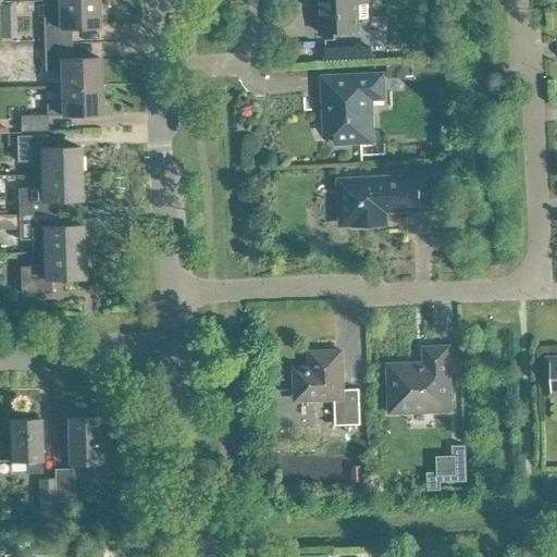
[(44,44),(70,42),(70,28),(97,27),(96,0),(57,0),(58,17),(42,17),(44,44)]
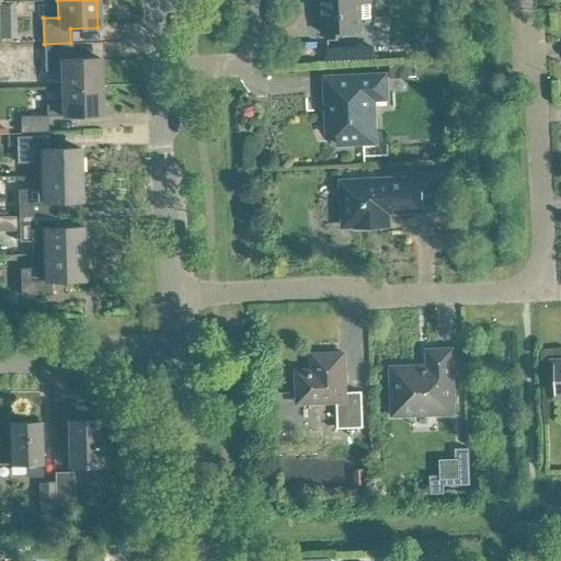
[(369,18),(368,0),(319,0),(320,2),(323,2),(323,16),(321,20),(321,33),(362,31),(361,19),(369,18)]
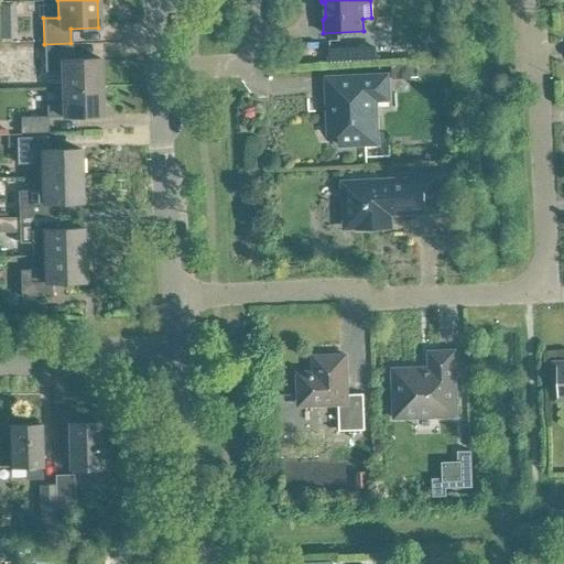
[(10,7),(0,6),(0,39),(11,39),(10,7)]
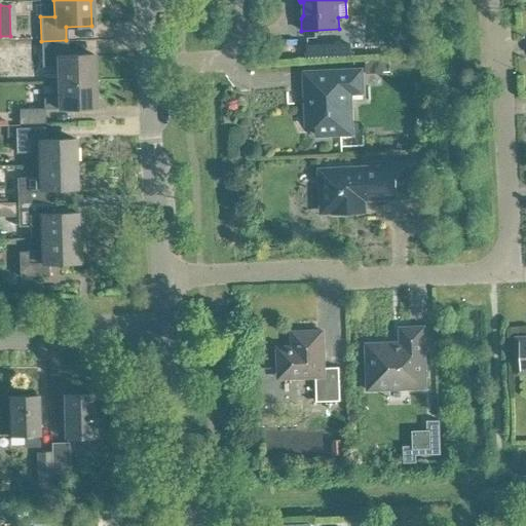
[(57,82),(94,81),(92,54),(67,55),(66,40),(41,41),(41,67),(57,66),(57,82)]
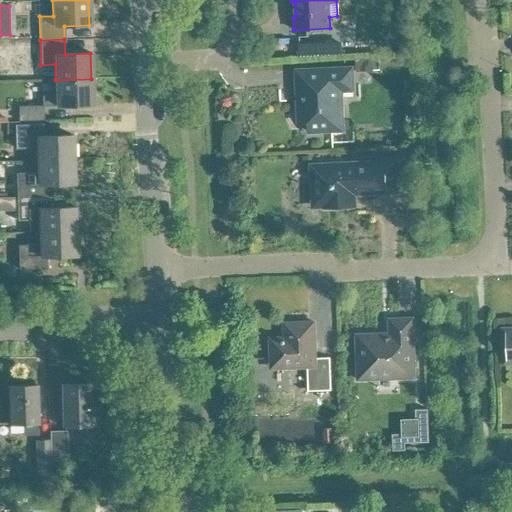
[(302,55),(346,54),(346,39),(302,41),(302,55)]
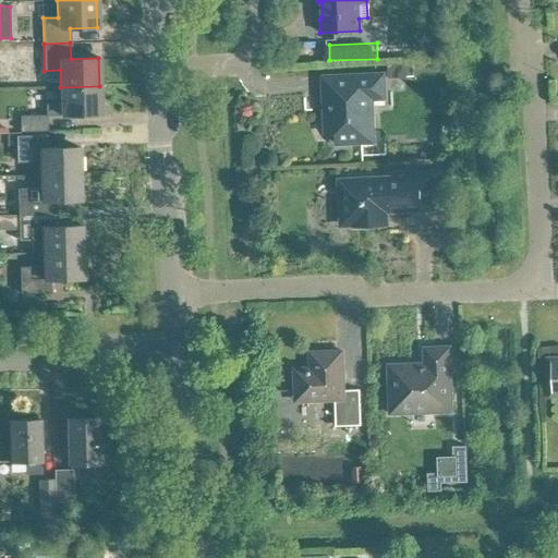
[(407,63),(407,62),(387,63),(387,77),(407,77),(407,76),(414,76),(414,63),(407,63)]
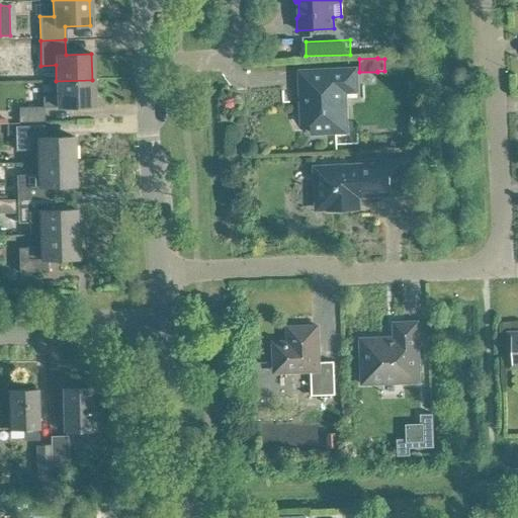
[(349,133),(347,93),(357,93),(356,68),(298,71),(300,123),(312,122),(313,134),(349,133)]
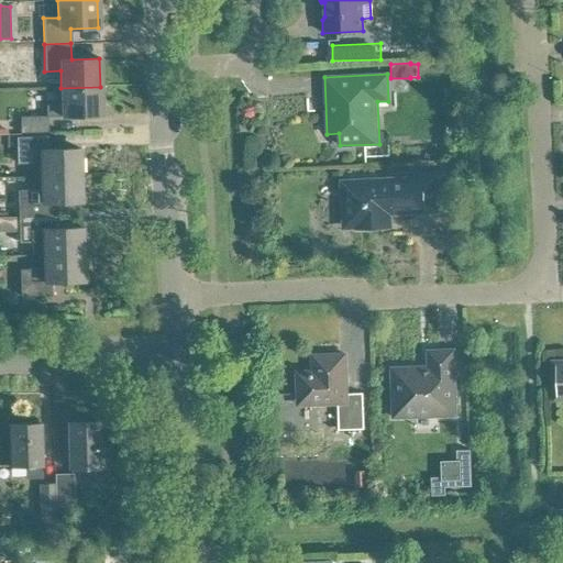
[(100,87),(61,88),(62,105),(45,106),(45,116),(19,117),(20,133),(47,132),(47,117),(101,116),(100,87)]
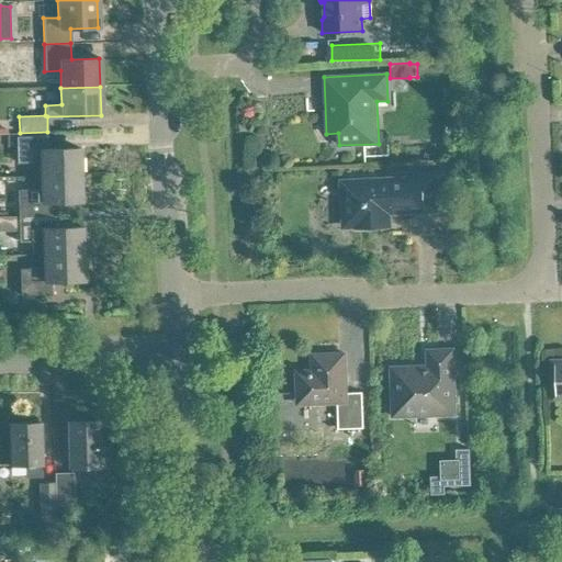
[(40,176),(80,175),(80,148),(46,149),(46,136),(15,137),(17,163),(40,163),(40,176)]
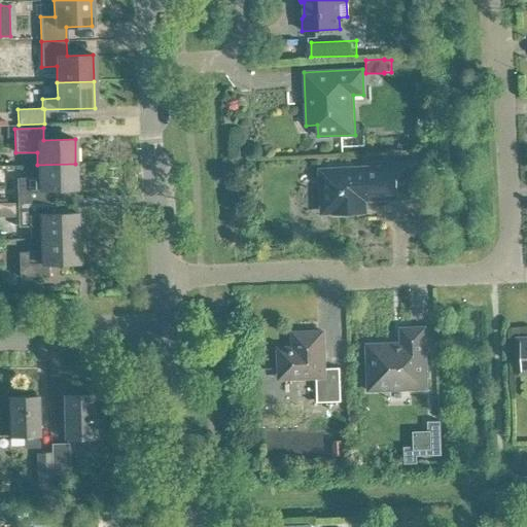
[(413,167),(427,166),(426,153),(412,154),(413,167)]
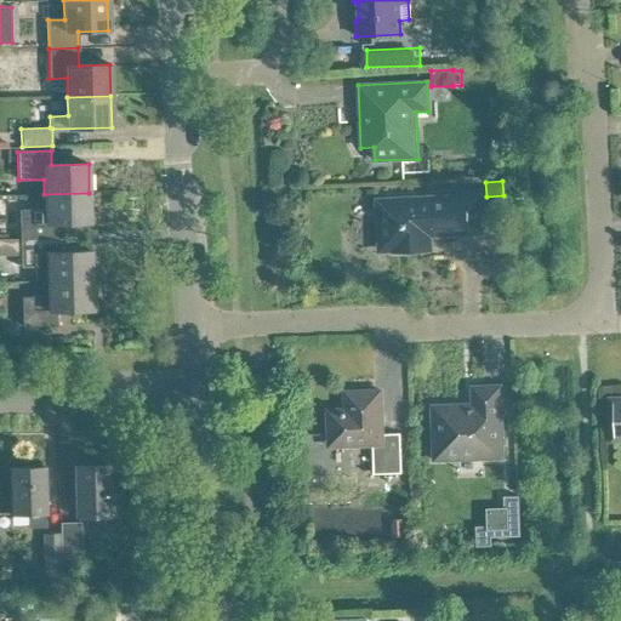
[(379,251),(392,251),(429,249),(429,235),(483,233),(480,191),(450,193),(450,197),(376,200),(379,251)]
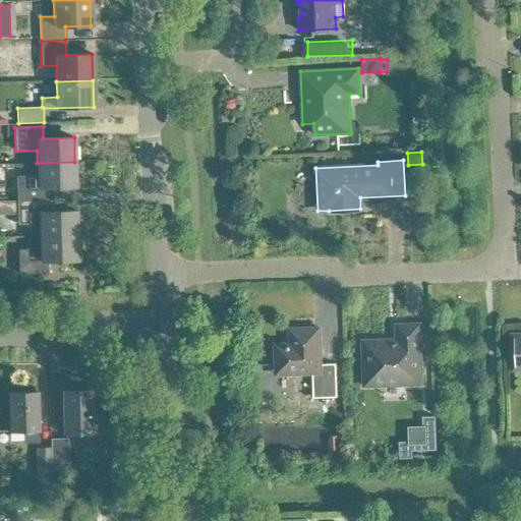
[(16,200),(52,199),(52,187),(75,186),(74,162),(37,163),(38,176),(15,176),(16,200)]
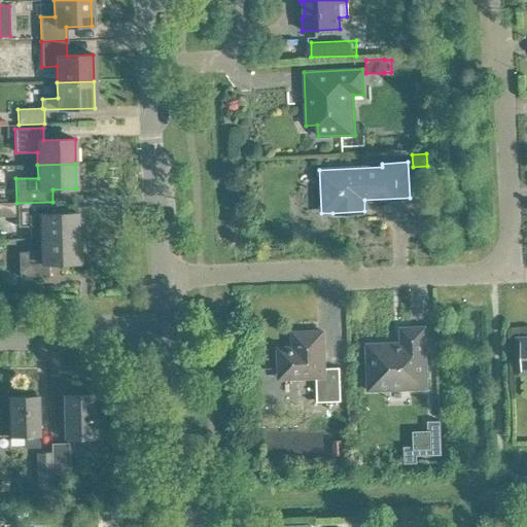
[(39,239),(77,238),(77,213),(53,214),(53,202),(16,203),(0,203),(0,217),(16,217),(18,226),(39,226),(39,239)]
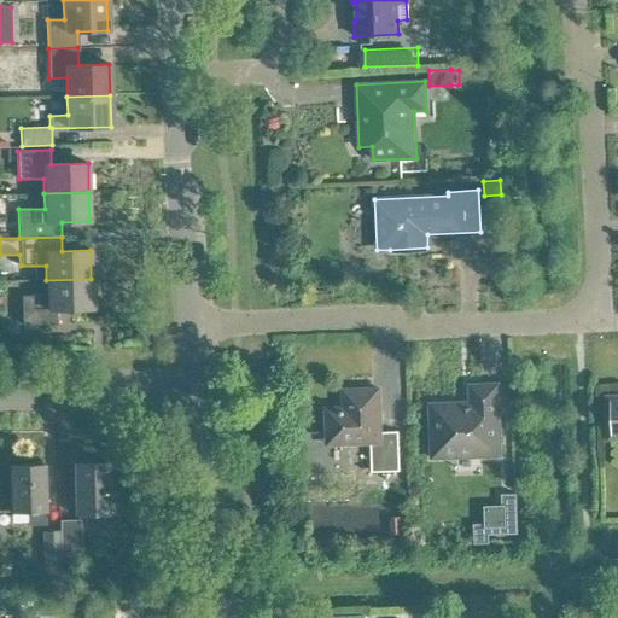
[(91,279),(46,280),(46,296),(21,296),(22,325),(56,324),(56,309),(92,308),(91,279)]
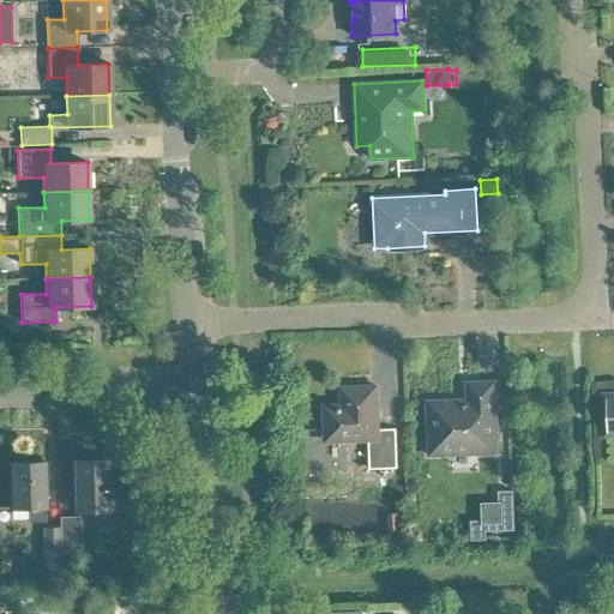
[(428,455),(497,452),(494,381),(467,383),(467,399),(432,402),(432,414),(427,414),(428,455)]
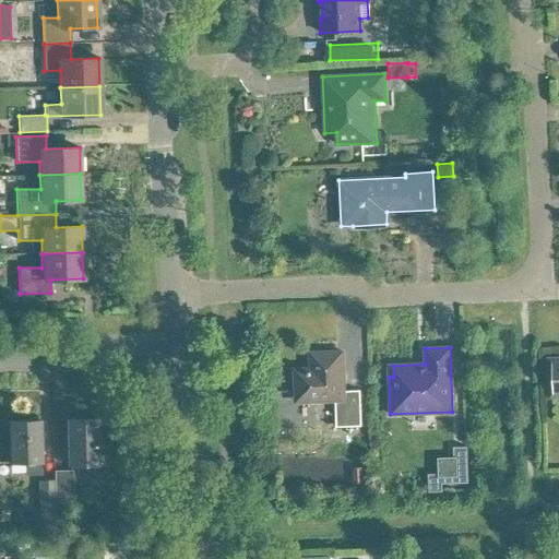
[(344,391),(343,352),(309,353),(310,368),(294,369),(295,393),(311,392),(311,402),(335,401),(335,427),(361,426),(359,390),(344,391)]
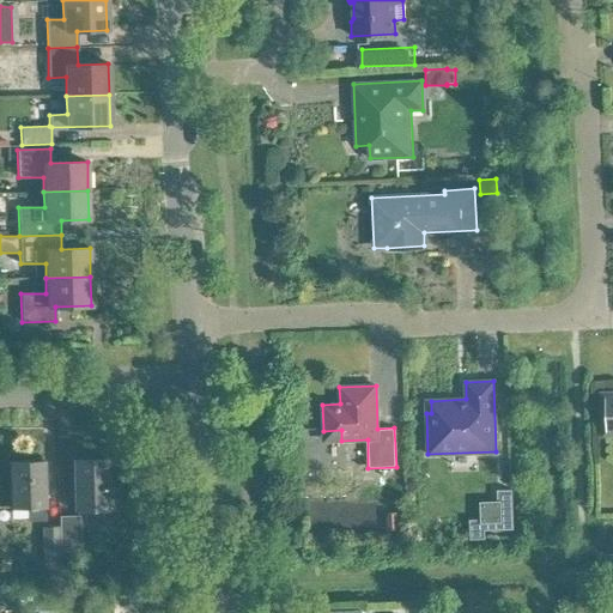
[(107,487),(105,459),(73,460),(74,509),(116,508),(116,487),(107,487)]
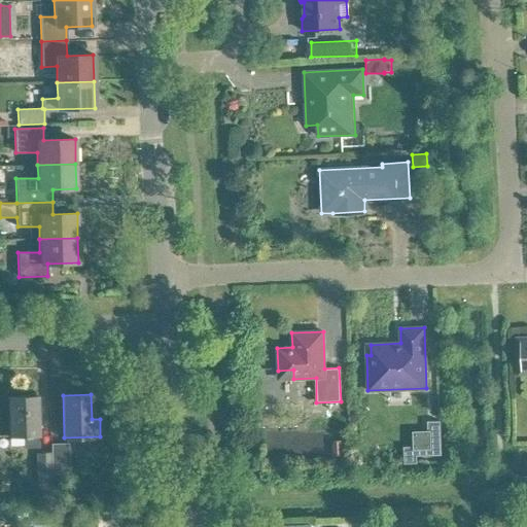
[(38,447),(37,435),(36,396),(7,396),(8,435),(23,435),(24,448),(38,447)]
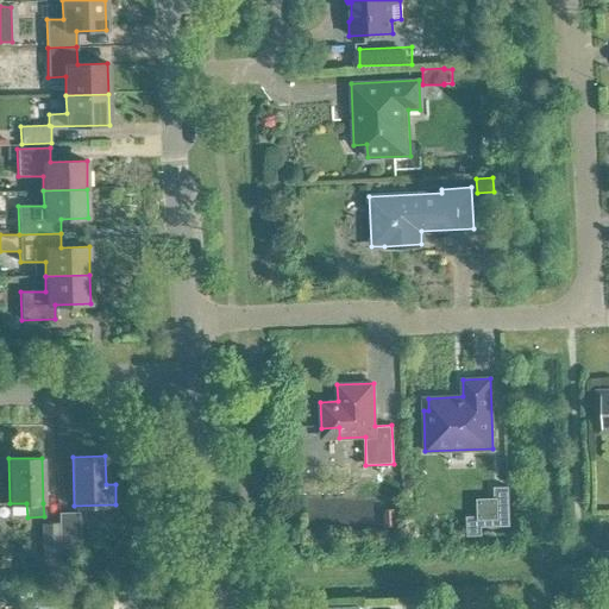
[(503,482),(489,483),(489,497),(493,497),(494,514),(504,514),(503,482)]
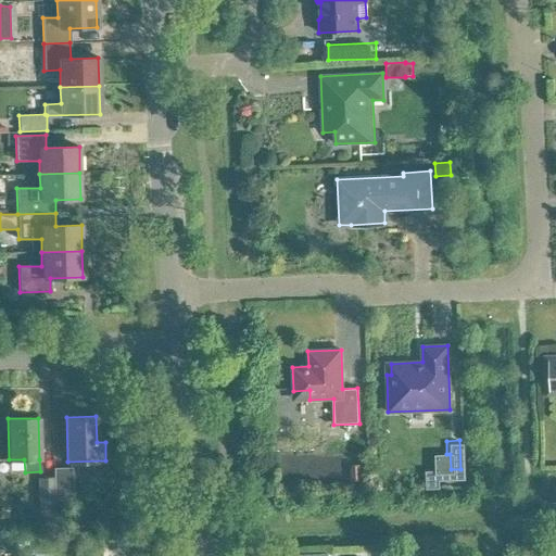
[(54,501),(73,500),(72,467),(53,468),(54,501)]
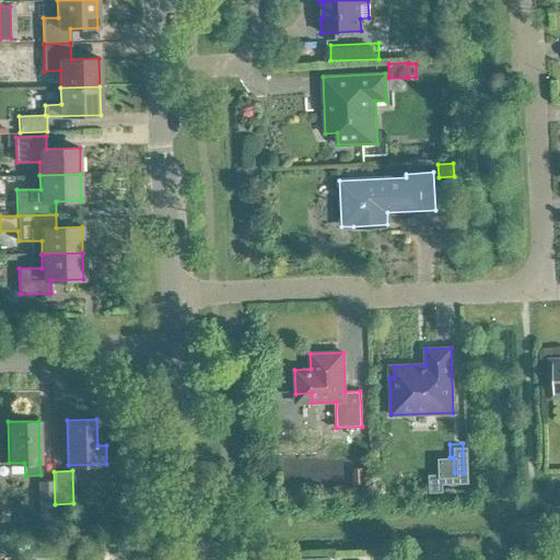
[(439,488),(438,471),(424,471),(426,489),(439,488)]
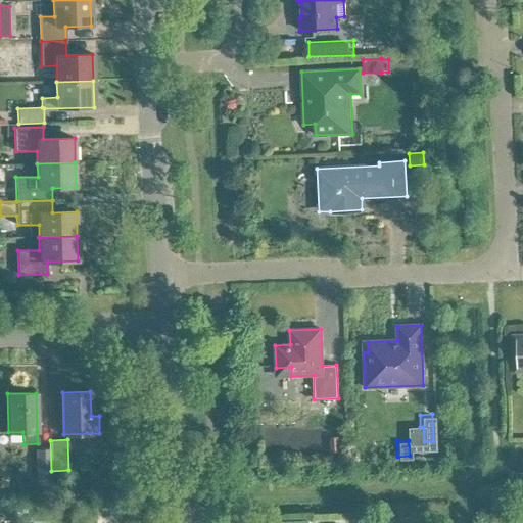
[(38,484),(52,484),(49,448),(35,449),(38,484)]
